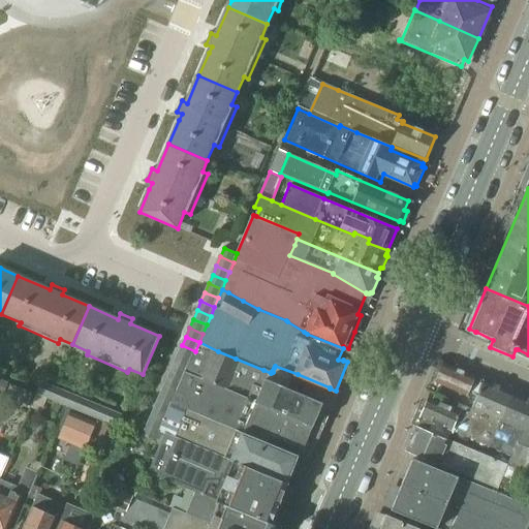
[(188,369),(186,373),(314,427),(324,403),(315,399),(311,402),(288,393),(289,389),(268,379),(271,373),(263,370),(236,359),(218,351),(199,342),(195,351),(191,361),(188,369)]
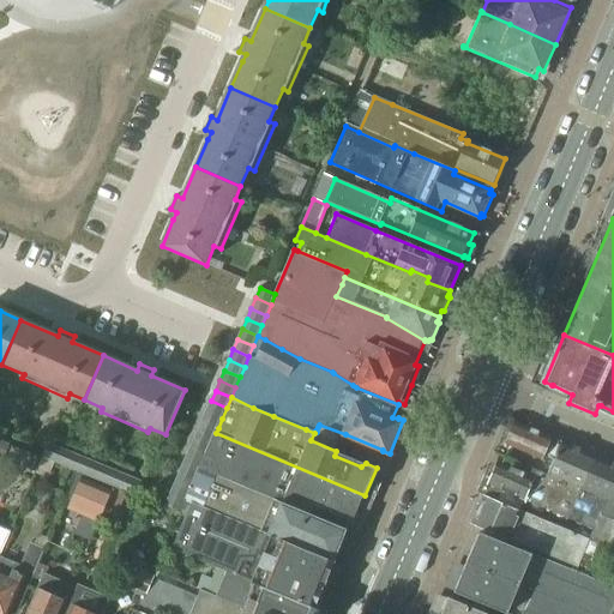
[(211,401),(206,411),(222,419),(227,408),(211,401)]
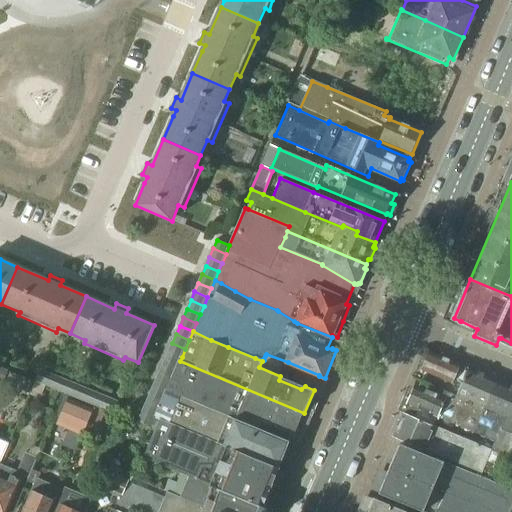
[(172,343),(168,352),(182,357),(185,349),(172,343)]
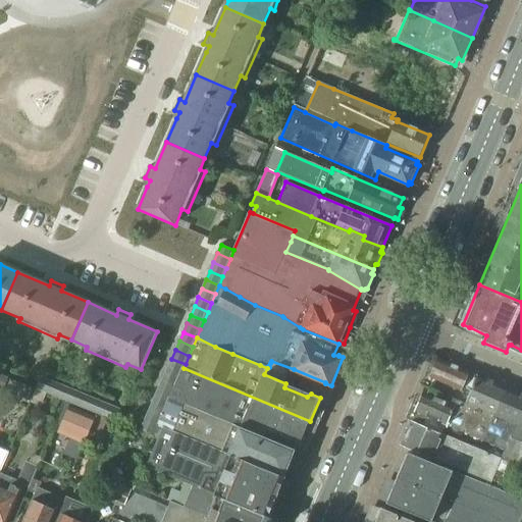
[(171,359),(168,367),(181,373),(184,368),(186,364),(171,359)]
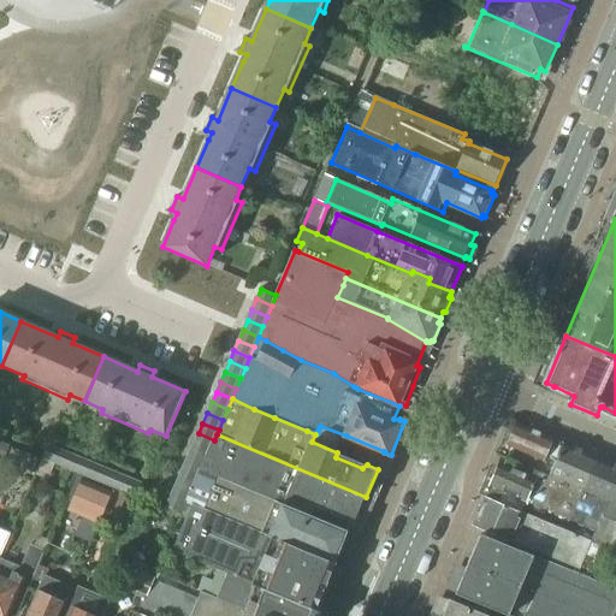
[(507,446),(552,466),(549,477),(584,491),(598,458),(563,443),(554,439),(516,424),(507,446)]
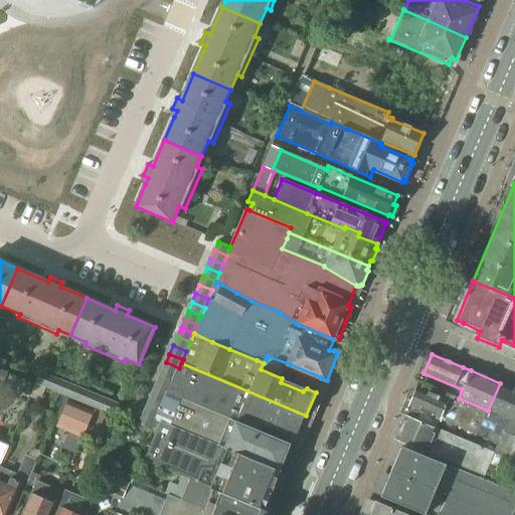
[(166,362),(162,371),(175,377),(179,368),(166,362)]
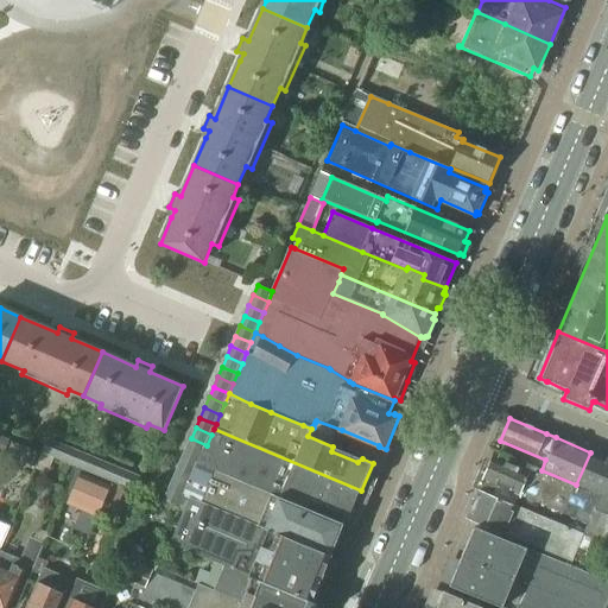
[(202,455),(198,463),(309,510),(312,500),(344,513),(343,515),(350,518),(361,491),(214,429),(211,435),(207,445),(202,455)]
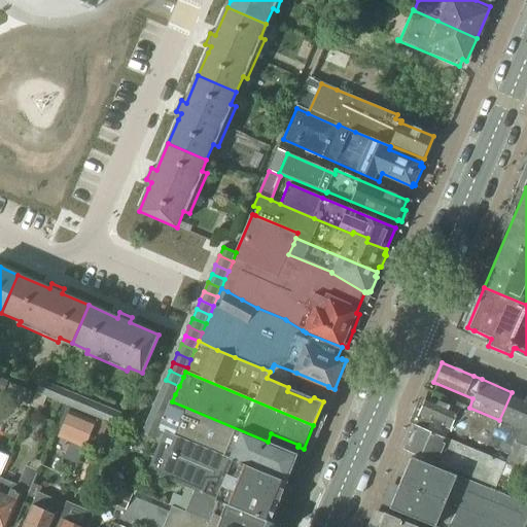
[(166,380),(162,388),(175,394),(179,386),(166,380)]
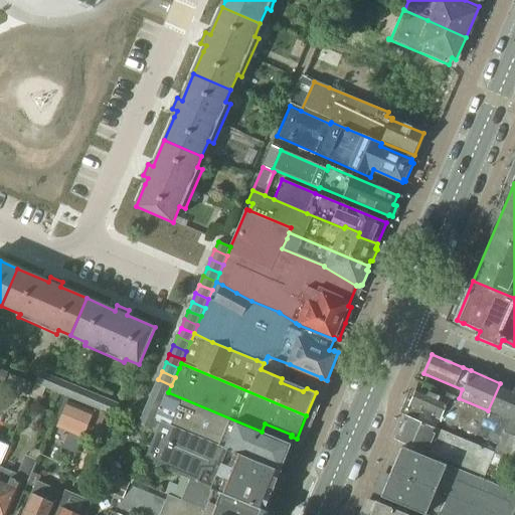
[(49,376),(40,372),(36,384),(44,388),(49,376)]
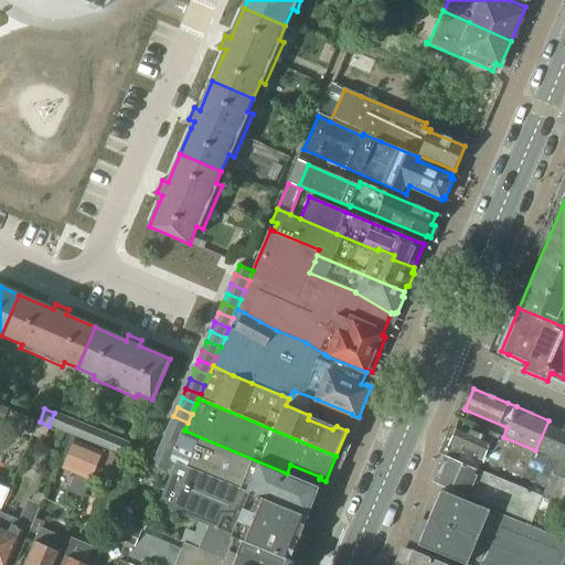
[(34,420),(11,411),(6,425),(31,434),(35,420),(34,420)]
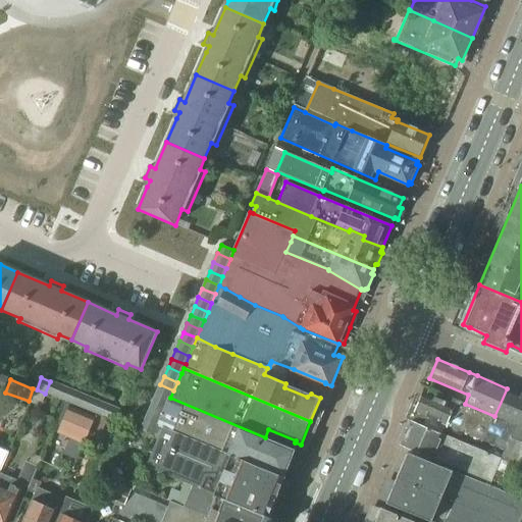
[(54,397),(59,384),(50,381),(45,394),(54,397)]
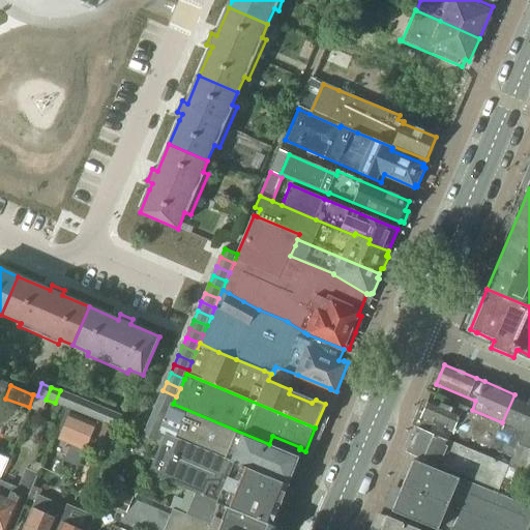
[(64,407),(69,394),(60,390),(55,403),(64,407)]
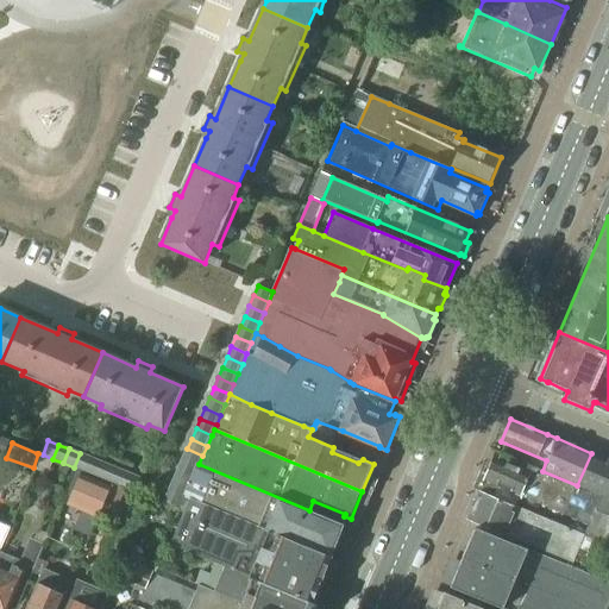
[(187,449),(183,459),(199,466),(199,464),(202,456),(187,449)]
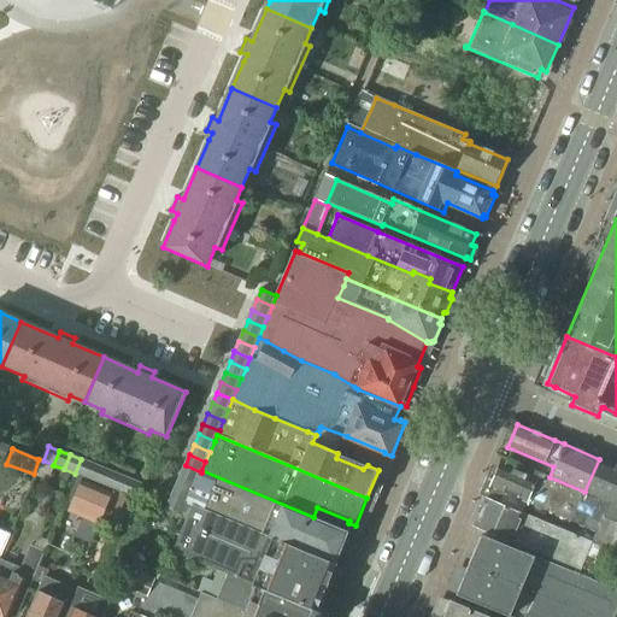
[(86,477),(92,463),(81,459),(75,474),(86,477)]
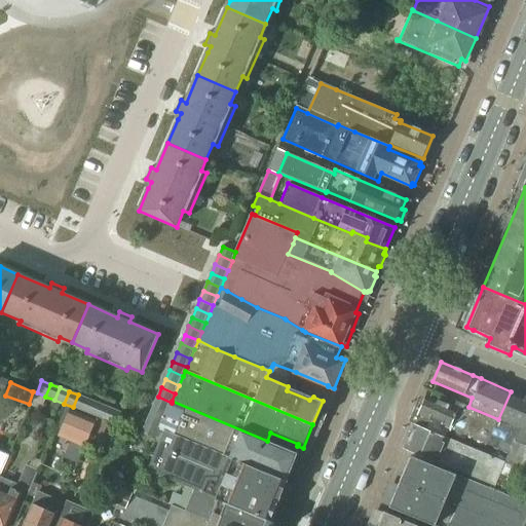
[(425,429),(445,438),(448,429),(450,429),(450,428),(509,454),(504,462),(525,472),(525,430),(498,419),(468,407),(434,391),(430,393),(428,398),(426,397),(418,416),(429,421),(425,429)]
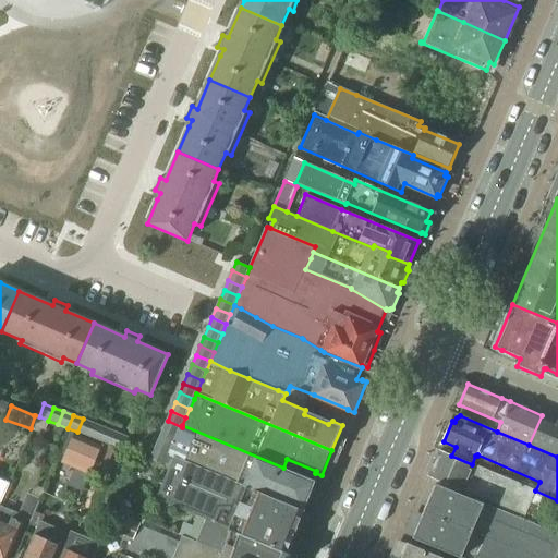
[(557,457),(557,421),(542,415),(529,445),(557,457)]
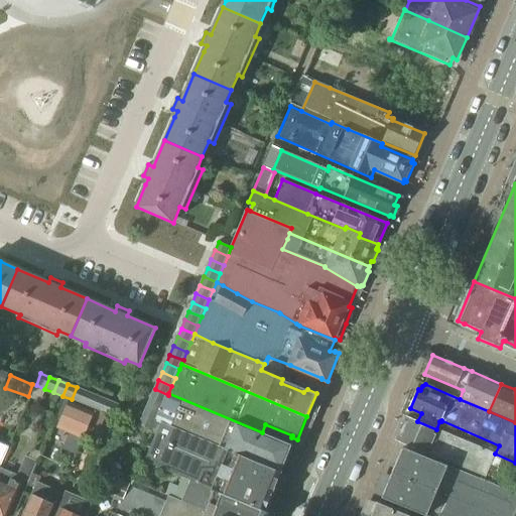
[(81,403),(85,391),(77,387),(72,399),(81,403)]
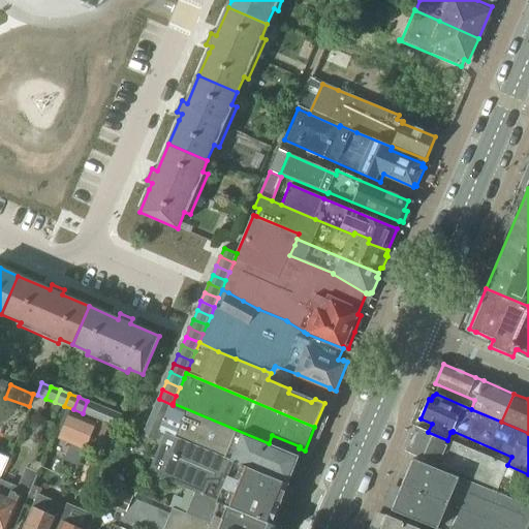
[(159,399),(155,408),(168,413),(173,405),(159,399)]
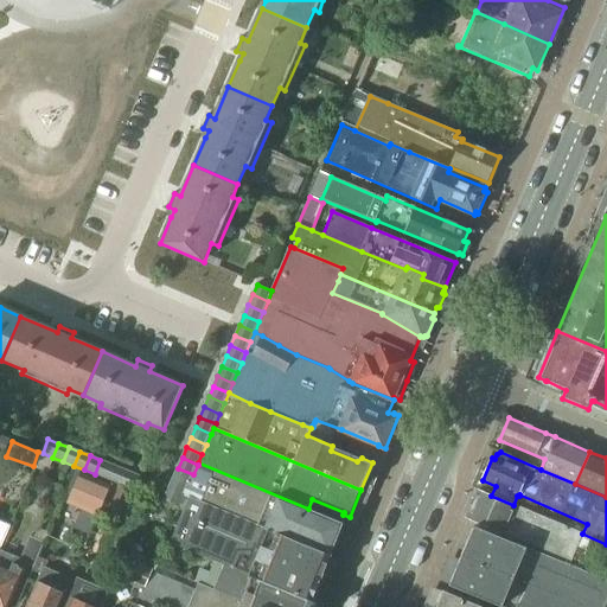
[(104,479),(110,464),(100,460),(95,474),(104,479)]
